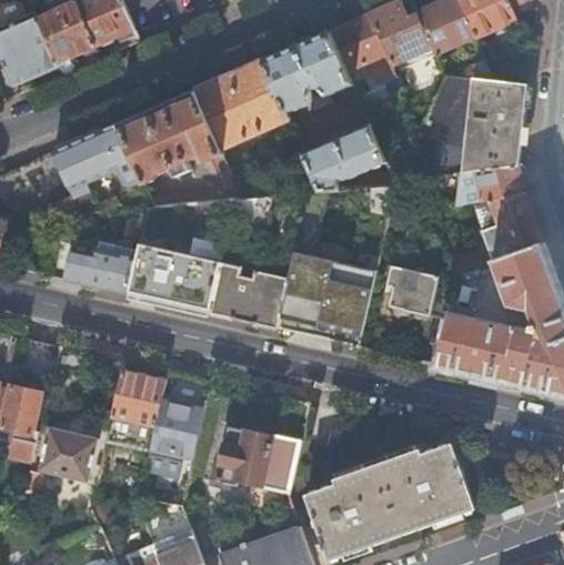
[(74,2),(92,44),(116,34),(118,40),(136,33),(133,27),(129,19),(120,0),(76,0),(73,1),(74,2)]
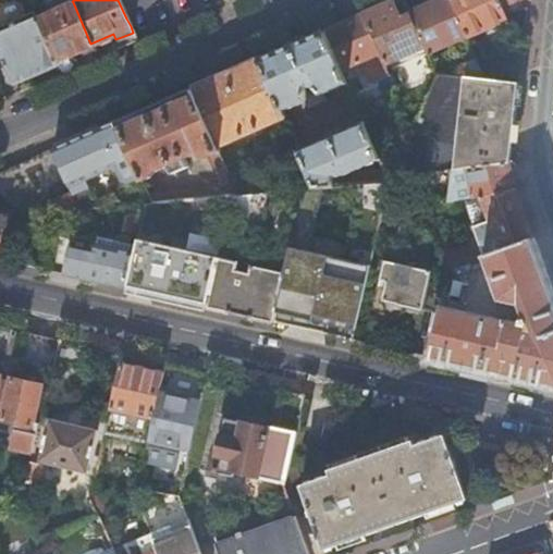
[(118,0),(126,19),(169,0),(118,0)]
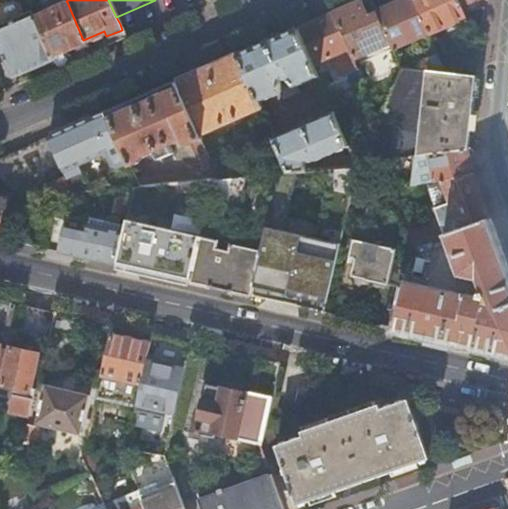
[(347,49),(350,57),(386,42),(372,10),(367,0),(357,0),(350,3),(330,12),(347,49)]
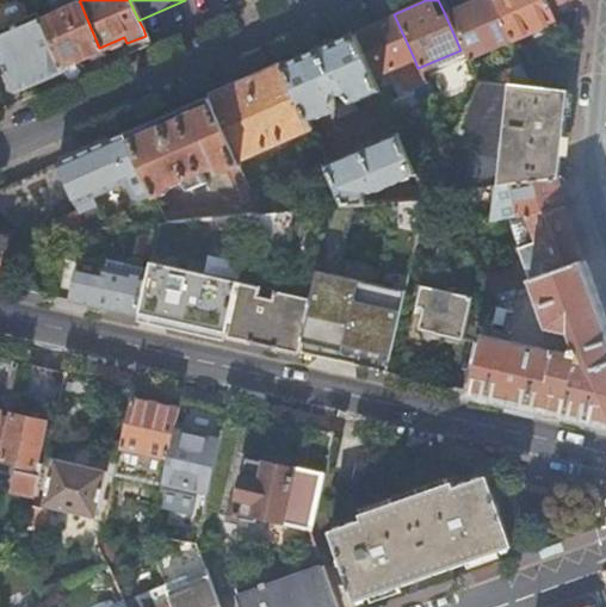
[(463,57),(464,59),(507,39),(489,0),(472,0),(444,12),(461,50),(463,57)]
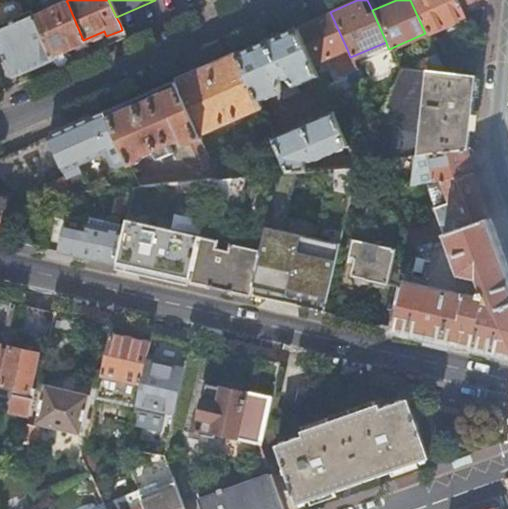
[(410,0),(425,33),(443,25),(450,22),(461,17),(456,4),(454,0),(410,0)]
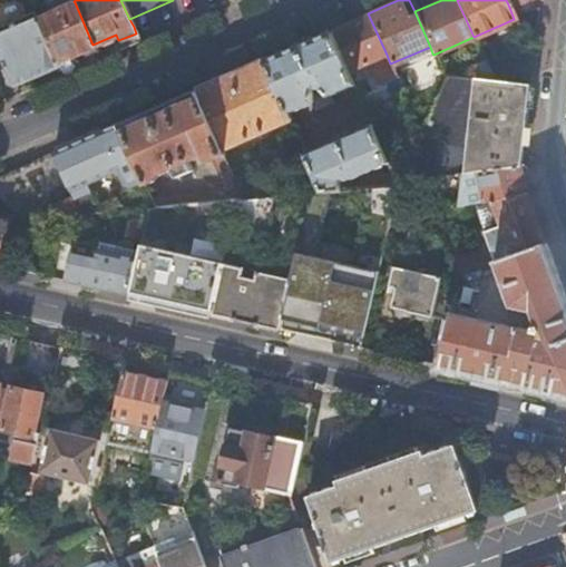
[(37,16),(36,16),(56,65),(60,74),(78,66),(76,59),(72,54),(93,45),(75,2),(37,18),(37,16)]
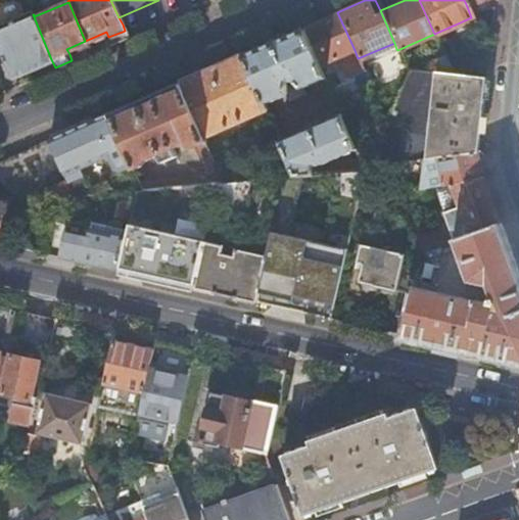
[(51,59),(33,14),(31,15),(29,11),(0,22),(0,58),(8,78),(51,59)]
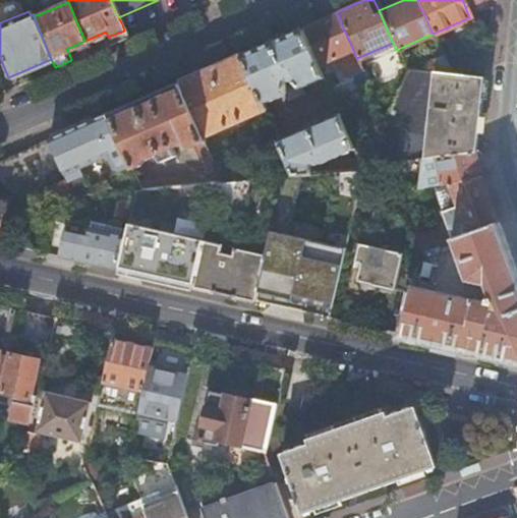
[(353,50),(336,12),(321,18),(299,27),(316,65),(326,61),(334,77),(349,71),(342,54),(353,50)]
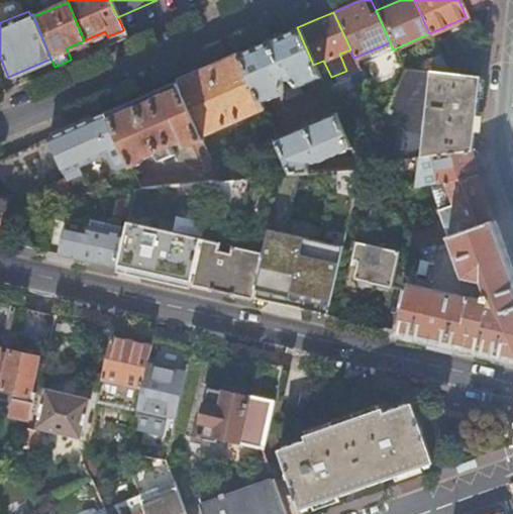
[(313,65),(297,27),(269,40),(236,55),(258,103),(278,94),(282,101),(300,93),(297,86),(318,76),(313,65)]
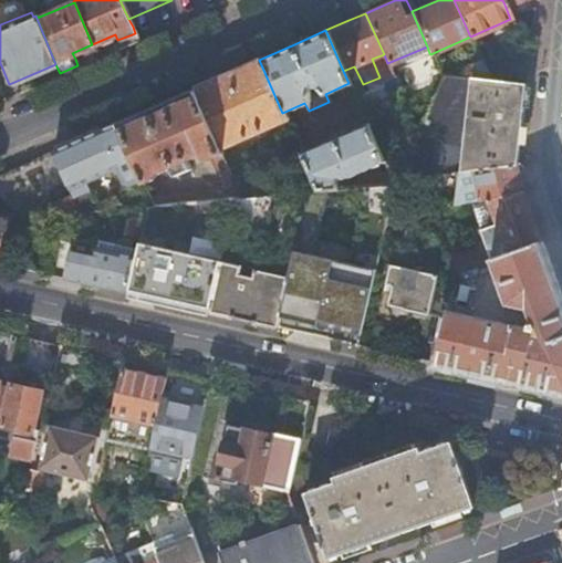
[(97,58),(94,51),(79,56),(82,64),(87,62),(97,58)]
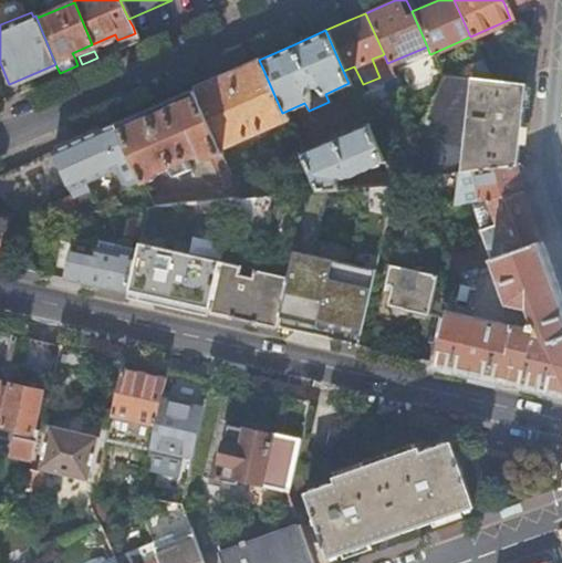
[(282,113),(259,60),(230,72),(191,89),(218,148),(284,118),(282,113)]
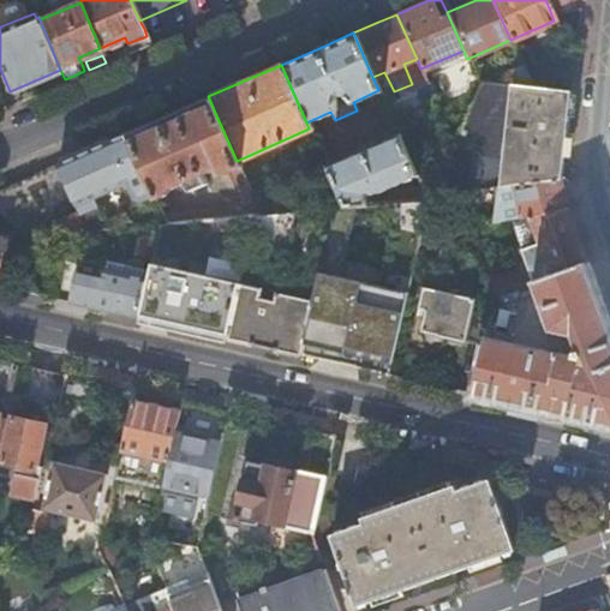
[(512,186),(558,180),(564,119),(568,90),(531,87),(507,83),(496,187),(512,186)]
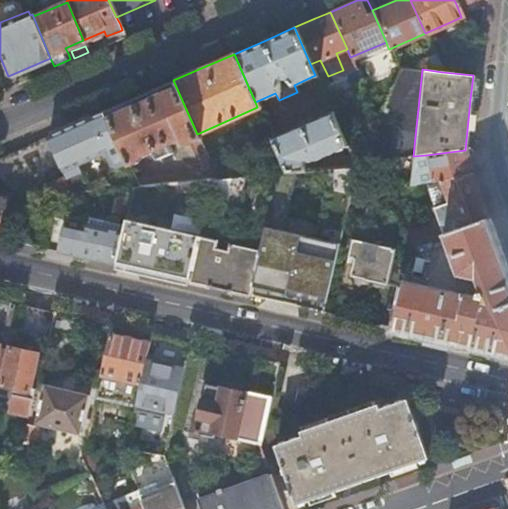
[(197,160),(207,156),(197,134),(173,80),(141,94),(103,111),(118,144),(121,150),(127,165),(134,163),(140,154),(178,140),(181,146),(189,143),(197,160)]
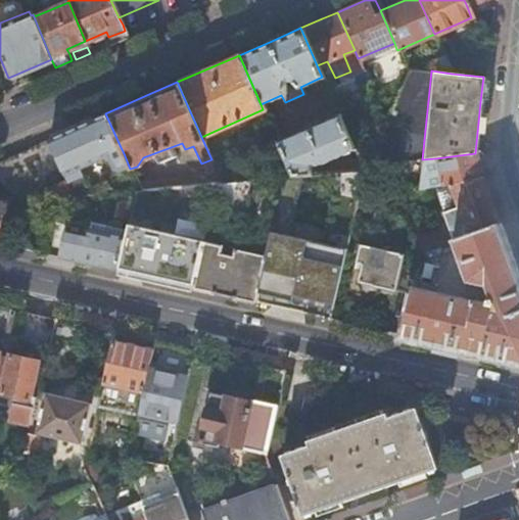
[(121,147),(105,113),(81,124),(46,139),(61,174),(78,167),(106,154),(106,153),(110,151),(121,147)]
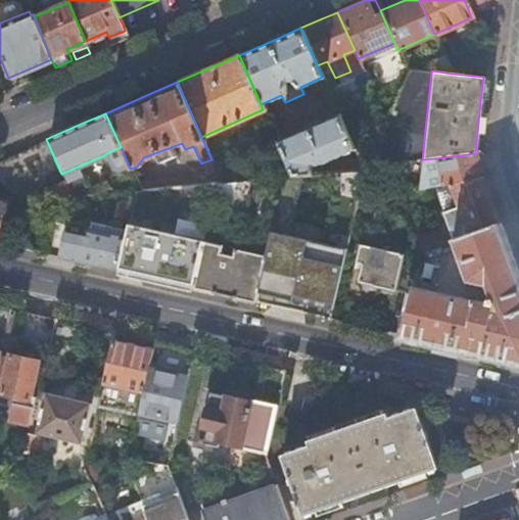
[(316,163),(352,148),(338,113),(276,140),(291,175),(296,175),(307,174),(307,163),(312,161),(314,163),(316,163)]
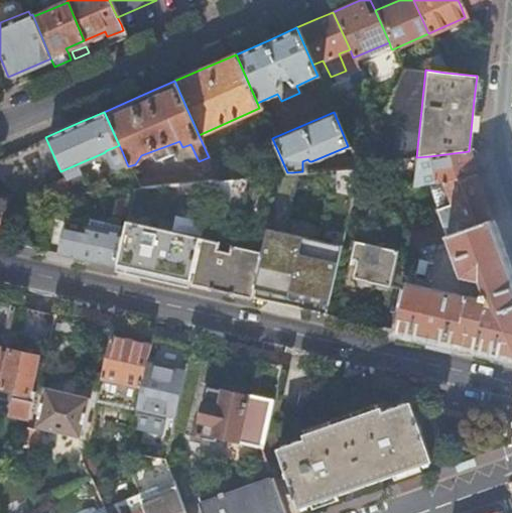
[(60,171),(45,137),(3,155),(0,156),(0,200),(2,200),(4,200),(11,199),(45,183),(62,176),(60,171)]
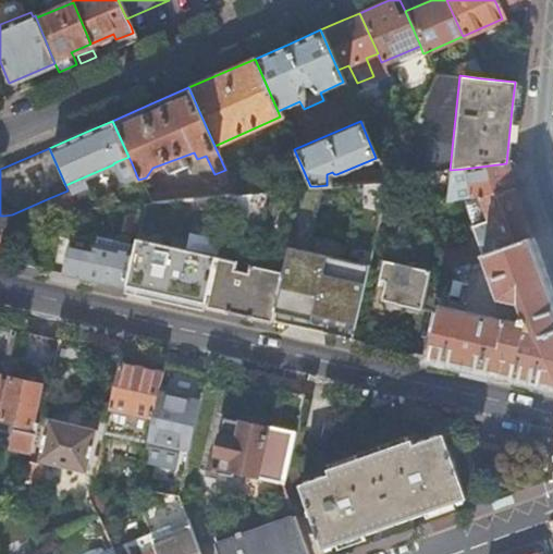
[(132,163),(128,157),(118,161),(120,168),(132,163)]
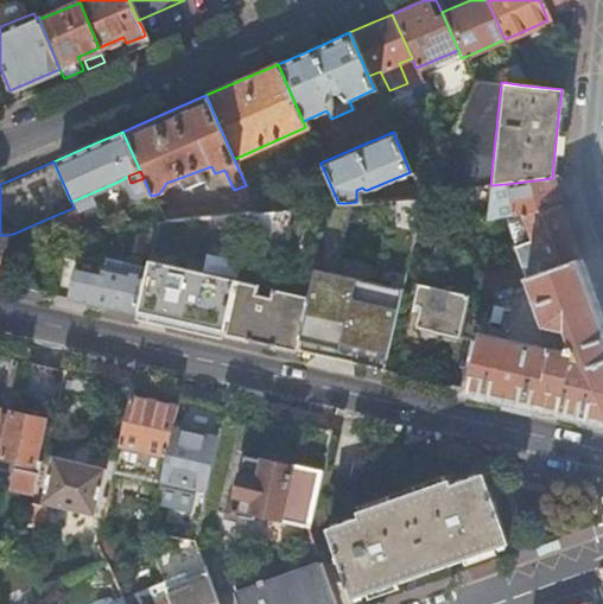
[(518,213),(558,204),(553,190),(551,180),(552,178),(506,184),(513,214),(518,213)]
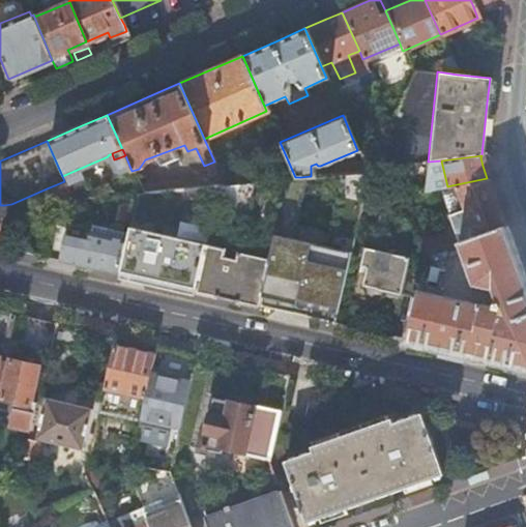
[(198,186),(220,184),(225,184),(214,162),(204,166),(207,172),(200,175),(146,180),(137,184),(141,192),(148,192),(180,188),(198,186)]
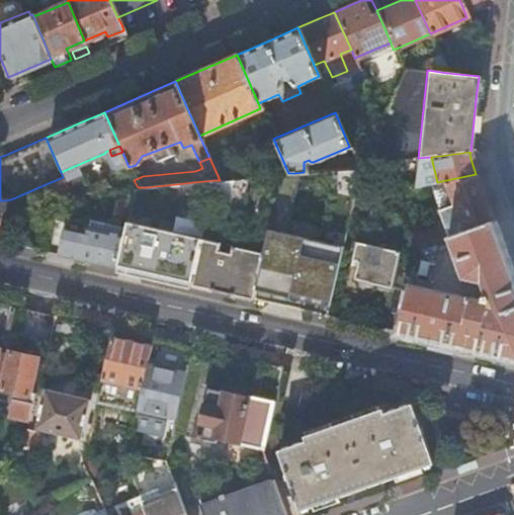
[(63,177),(66,184),(82,177),(77,165),(61,172),(63,177)]
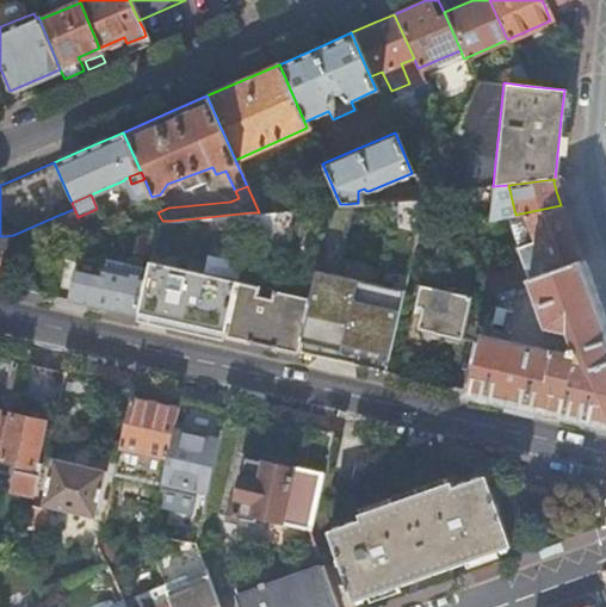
[(152,197),(156,206),(164,204),(160,194),(152,197)]
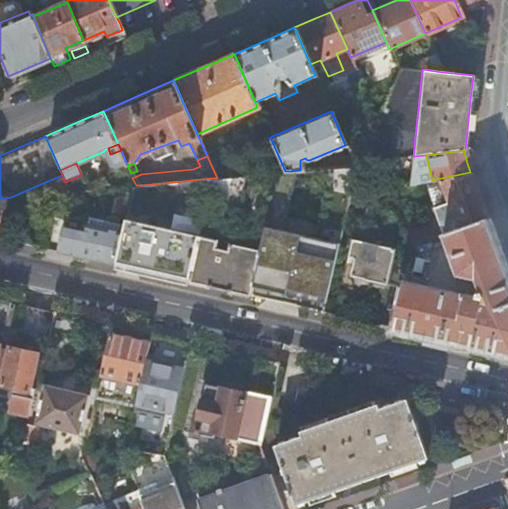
[(323,301),(354,164),(327,167),(311,238),(309,238),(306,253),(260,242),(259,249),(258,249),(250,285),(323,301)]
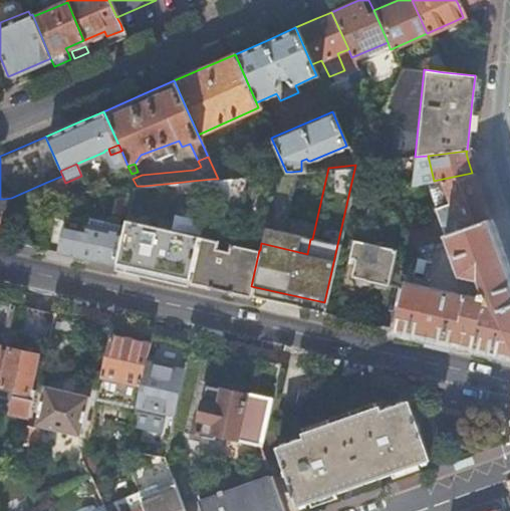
[(278,173),(267,219),(282,222),(291,172),(286,172),(278,173)]
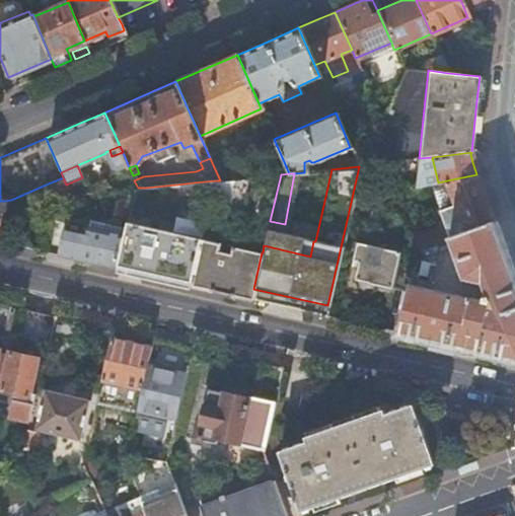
[(415,249),(494,222),(486,200),(476,174),(442,181),(443,187),(446,187),(452,202),(436,207),(431,217),(435,226),(406,235),(415,249)]
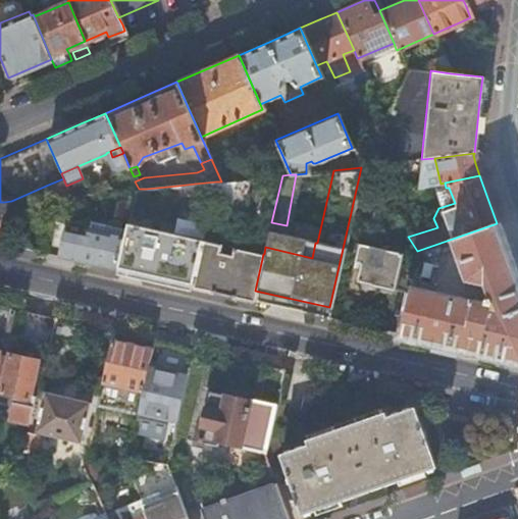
[(52,200),(68,205),(71,196),(66,186),(63,178),(46,186),(52,200)]
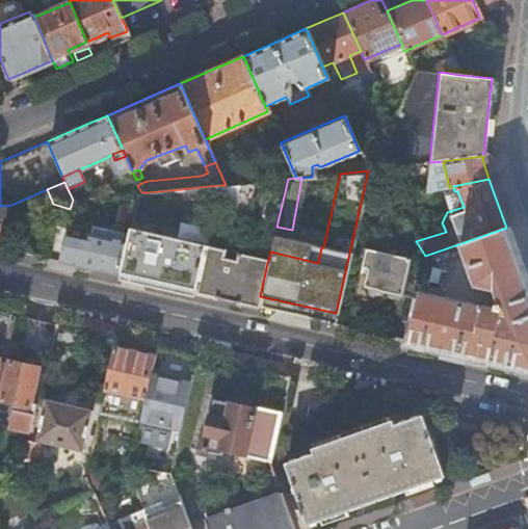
[(73,200),(93,197),(90,190),(88,190),(84,182),(68,189),(73,200)]
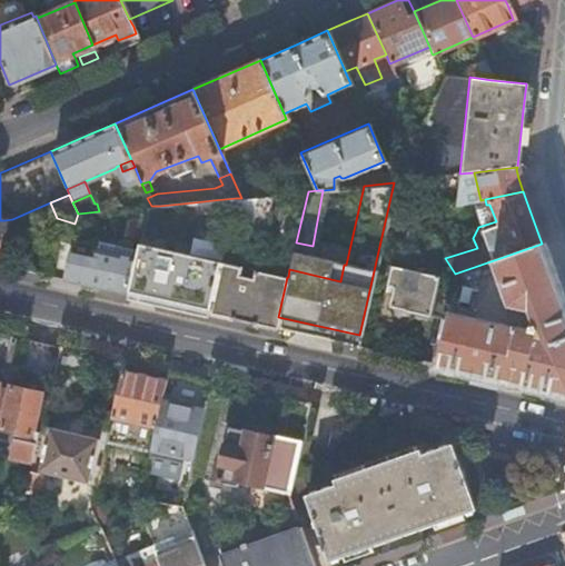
[(268,222),(274,195),(241,198),(236,198),(233,217),(231,220),(253,225),(254,221),(268,222)]
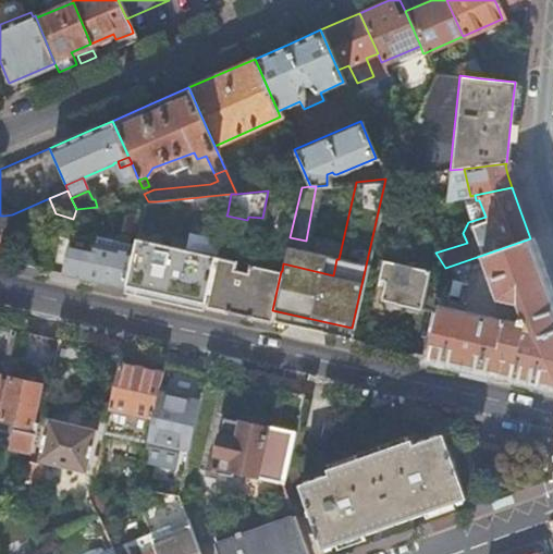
[(151,219),(156,201),(148,201),(144,201),(140,217),(151,219)]
